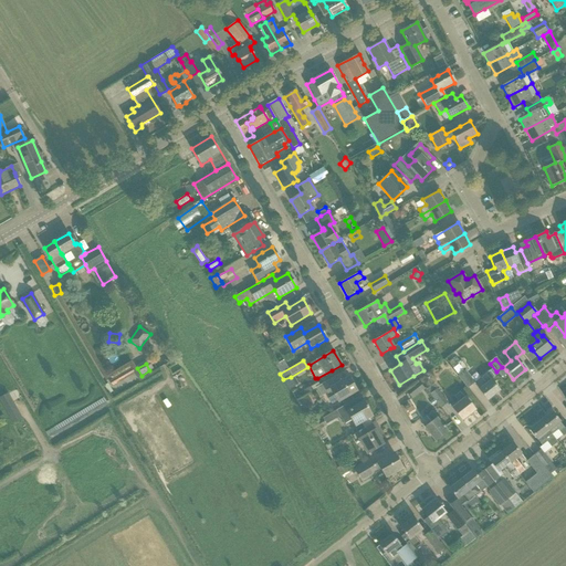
[(112,385),(118,381),(119,383),(135,374),(129,365),(114,374),(116,376),(108,380),(112,385)]
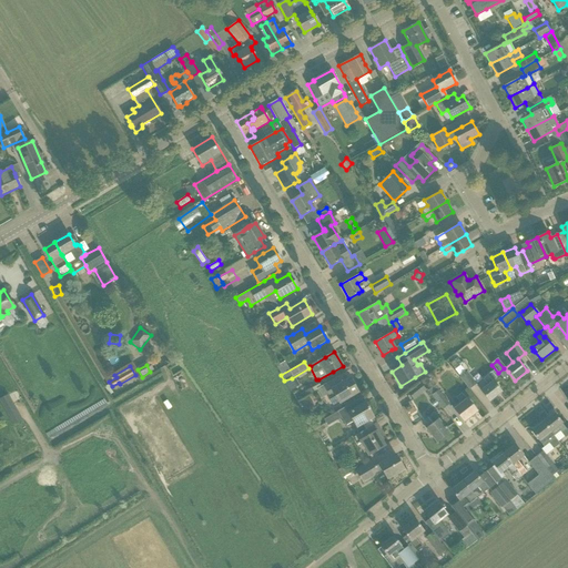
[(476,384),(466,371),(459,377),(469,389),(476,384)]
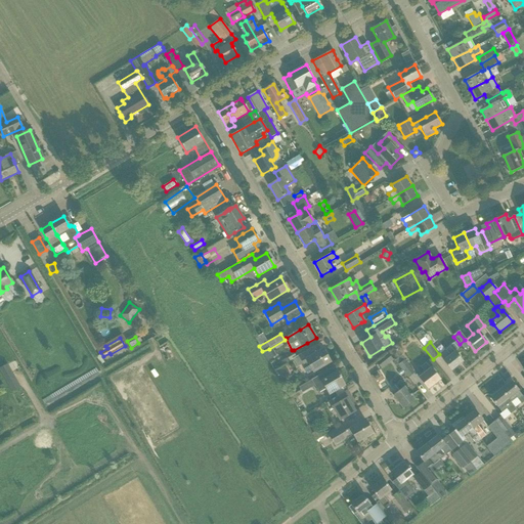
[(443,361),(444,362),(451,370),(463,361),(454,351),(457,349),(453,343),(445,350),(450,355),(443,361)]
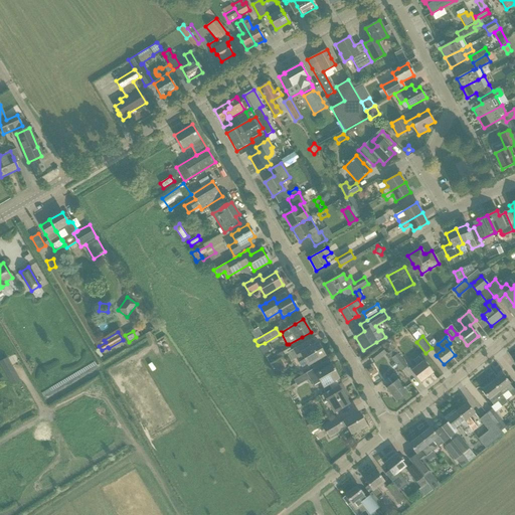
[(291,350),(287,353),(289,355),(291,360),(298,357),(301,354),(304,359),(299,363),(301,368),(307,364),(307,365),(316,360),(325,355),(317,343),(308,348),(305,342),(296,347),(293,349),(291,350)]
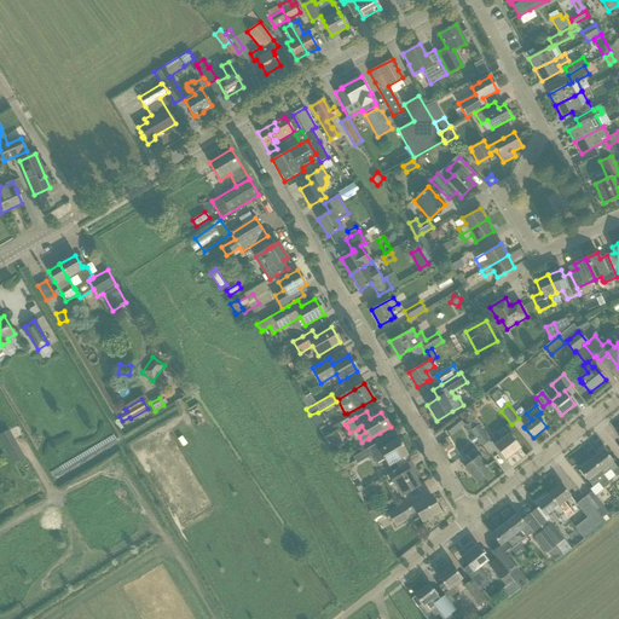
[(450,435),(464,424),(460,417),(445,428),(450,435)]
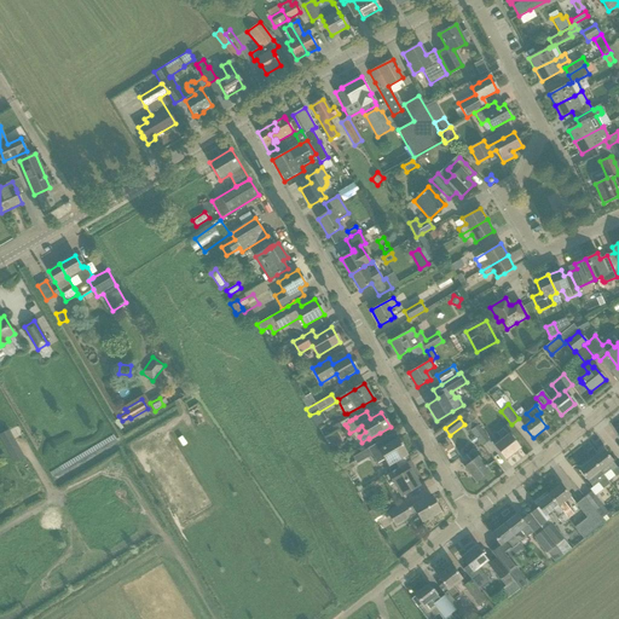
[(482,446),(490,440),(474,420),(467,426),(482,446)]
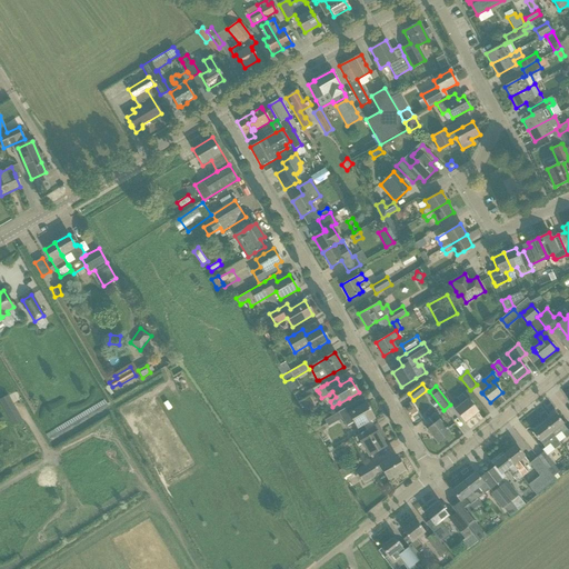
[(455,409),(458,413),(465,422),(478,412),(468,399),(467,400),(462,393),(457,398),(461,405),(455,409)]
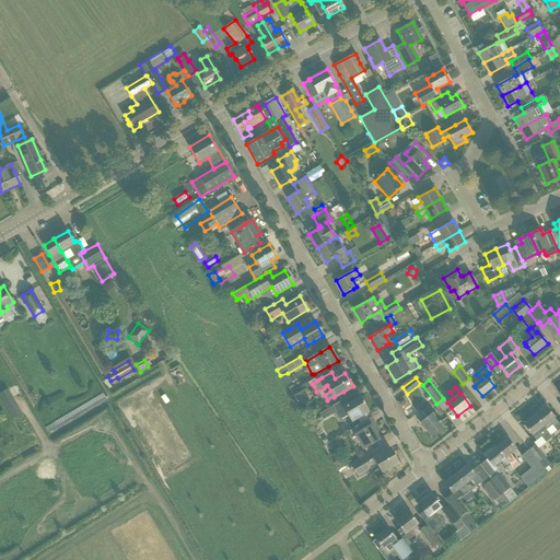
[(7,389),(0,393),(0,395),(4,404),(12,398),(7,389)]
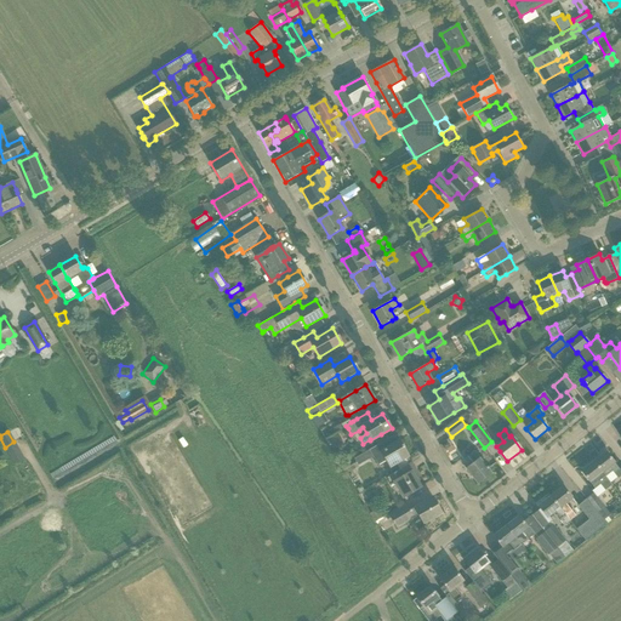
[(336,434),(328,439),(334,449),(341,444),(336,434)]
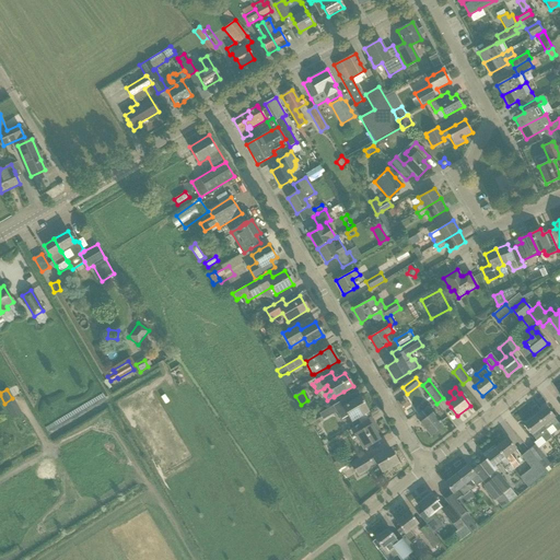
[(333,406),(307,420),(307,421),(311,427),(336,412),(340,420),(348,416),(351,421),(358,418),(361,423),(371,418),(368,412),(368,411),(363,404),(364,403),(363,400),(362,401),(360,397),(350,404),(346,398),(337,404),(333,406)]
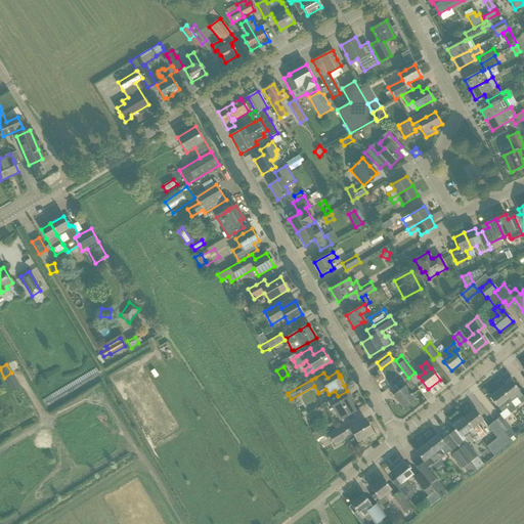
[(409,394),(408,391),(404,387),(405,386),(400,380),(394,385),(399,391),(393,395),(393,396),(394,395),(397,399),(396,400),(402,408),(415,399),(410,395),(411,395),(410,393),(409,394)]
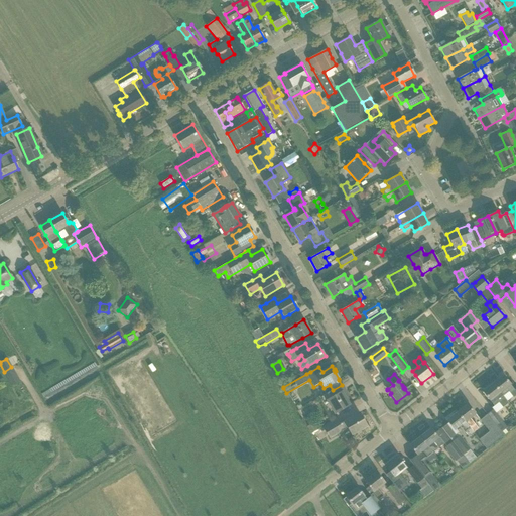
[(515,390),(510,383),(503,376),(493,384),(507,401),(513,396),(511,393),(515,390)]
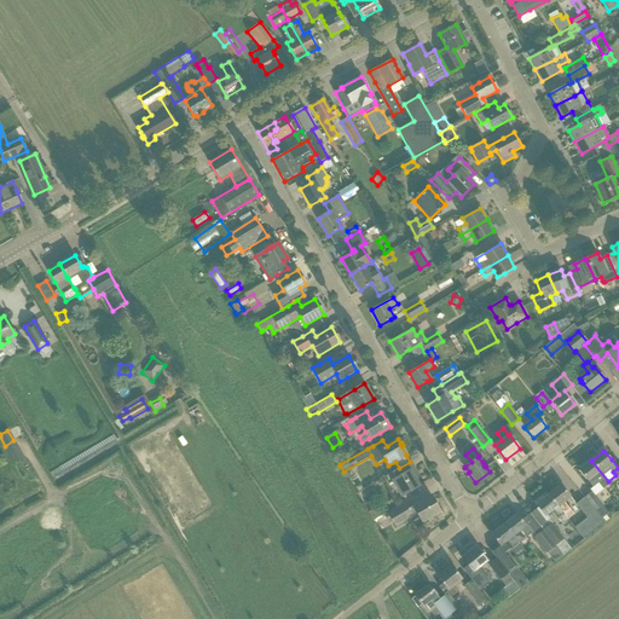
[(399,468),(388,474),(401,496),(409,492),(418,486),(410,470),(415,468),(410,461),(410,462),(399,468)]
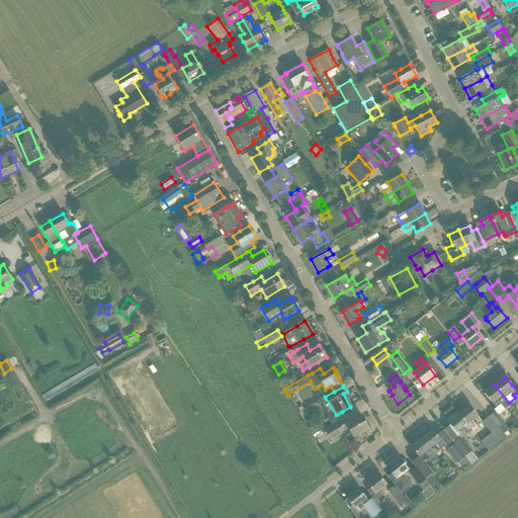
[(505,409),(510,405),(511,405),(509,403),(495,385),(485,394),(496,408),(501,404),(505,409)]
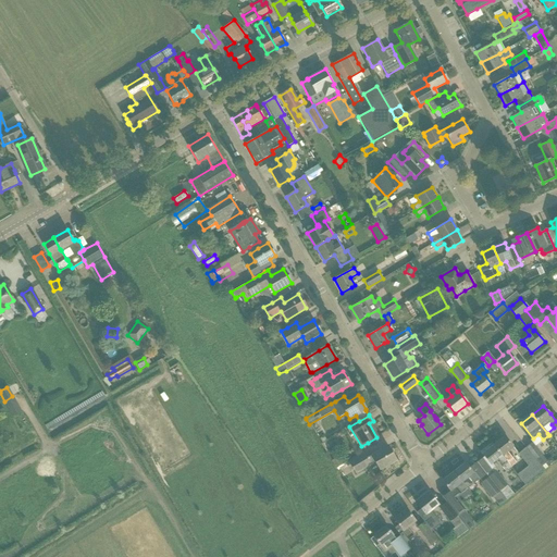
[(507,452),(512,447),(504,436),(494,445),(511,467),(516,463),(507,452)]
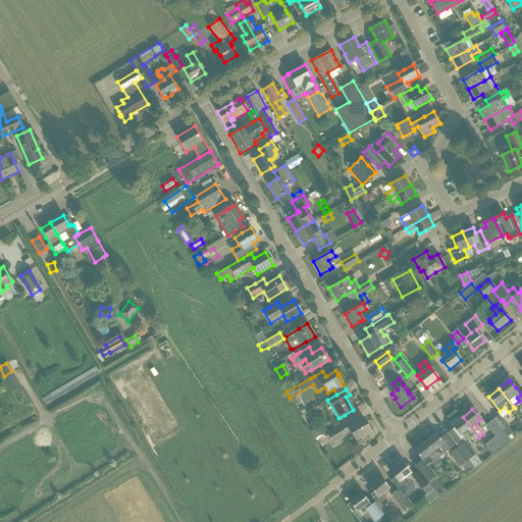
[(515,436),(508,426),(500,415),(493,420),(502,430),(504,433),(509,440),(515,436)]
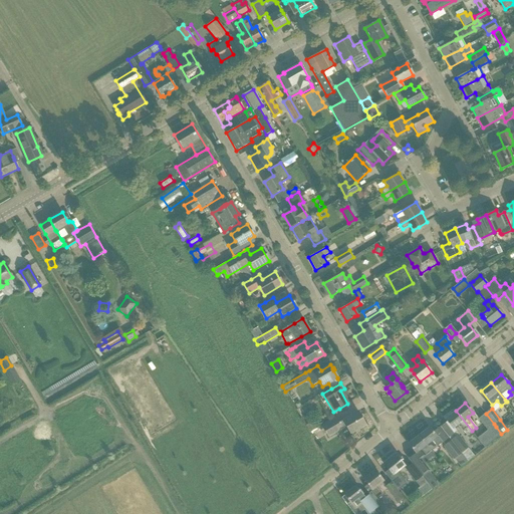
[(467,435),(472,431),(456,411),(452,414),(451,412),(444,417),(447,422),(440,427),(449,438),(451,441),(451,440),(461,453),(467,461),(474,456),(468,448),(469,448),(454,428),(458,425),(466,435),(467,435)]
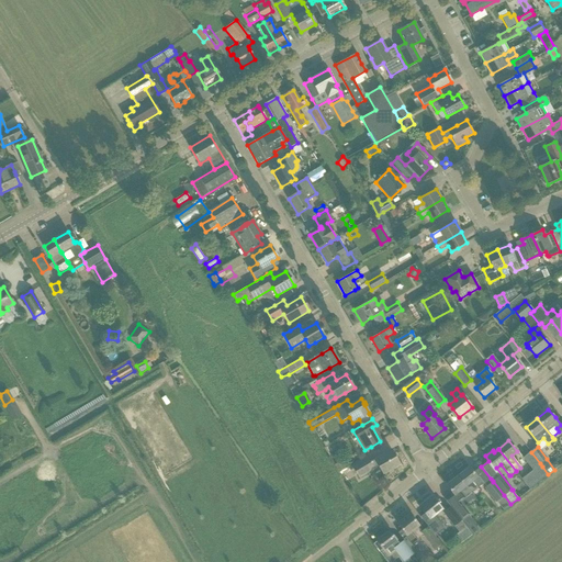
[(368,456),(351,465),(359,478),(379,467),(383,473),(400,464),(391,450),(371,461),(368,456)]
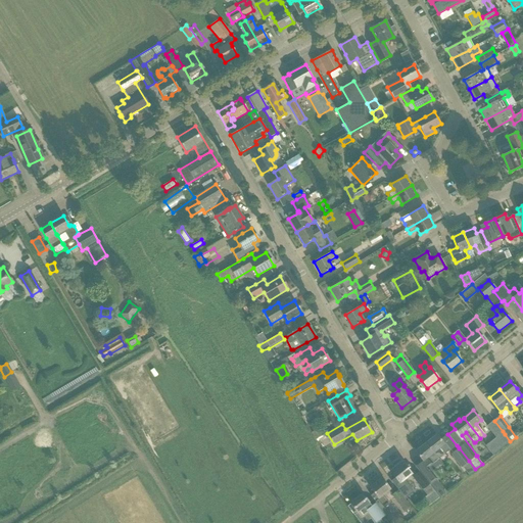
[(484,445),(492,456),(510,441),(505,434),(503,431),(494,421),(487,426),(495,437),(484,445)]
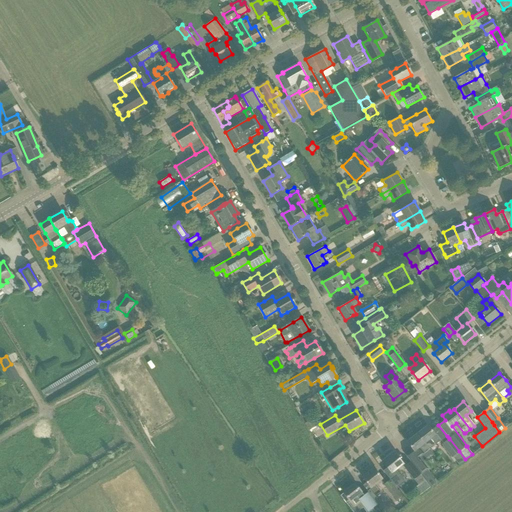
[(440,441),(447,436),(438,425),(431,431),(427,425),(417,434),(425,444),(428,448),(429,449),(440,441)]
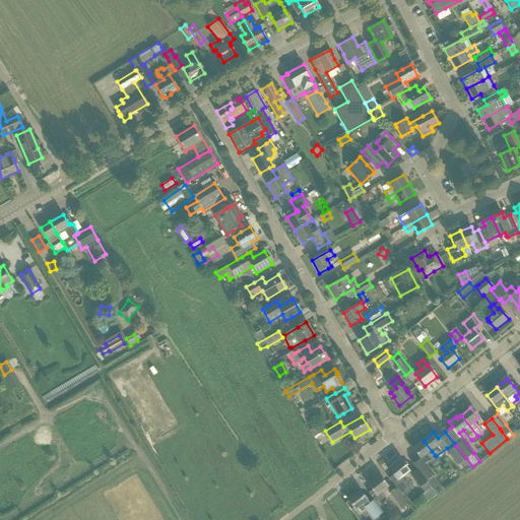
[(416,469),(427,481),(435,475),(426,464),(436,456),(435,455),(432,451),(424,441),(412,449),(420,458),(412,464),(416,469)]
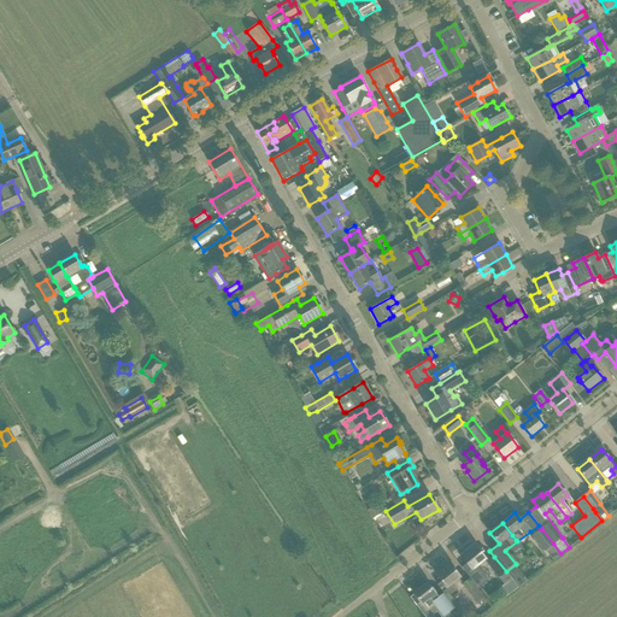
[(553,544),(541,528),(541,529),(532,536),(544,551),(553,544)]
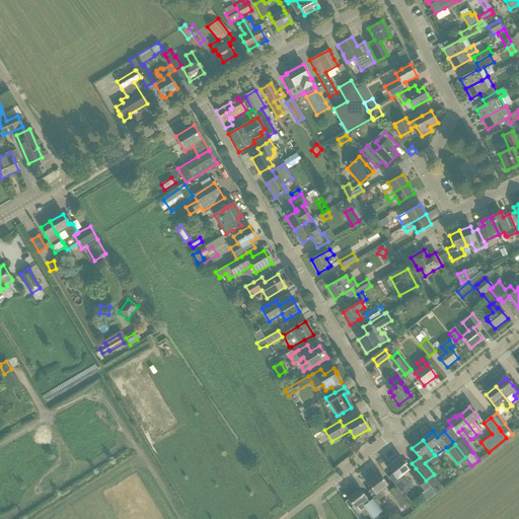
[(389,476),(393,482),(392,483),(401,495),(411,488),(401,476),(409,470),(398,458),(386,467),(392,474),(389,476)]
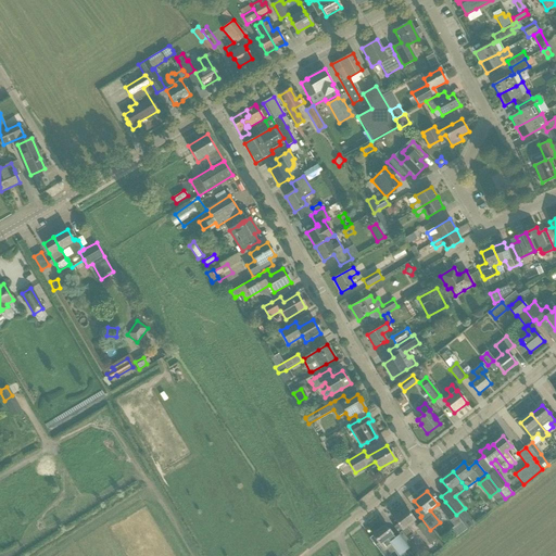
[(450,520),(456,515),(445,502),(439,507),(450,520)]
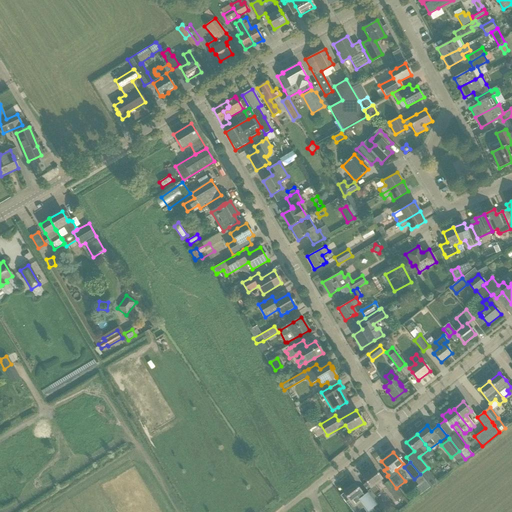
[(362,485),(367,491),(368,491),(375,500),(376,499),(375,496),(380,492),(374,485),(382,479),(379,476),(373,468),(372,469),(370,468),(367,471),(367,472),(362,477),(366,482),(362,485)]
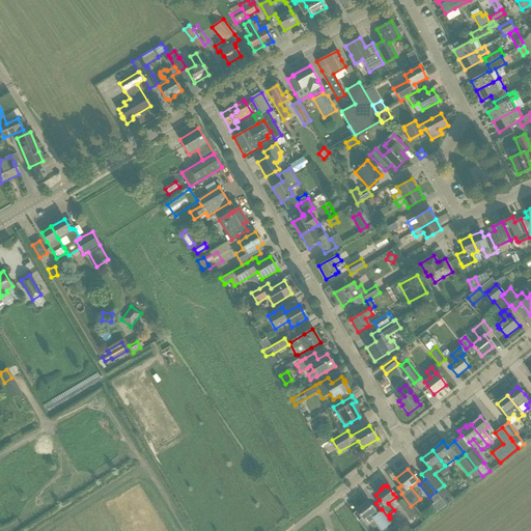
[(398,502),(409,515),(411,519),(417,514),(414,511),(404,498),(398,502)]
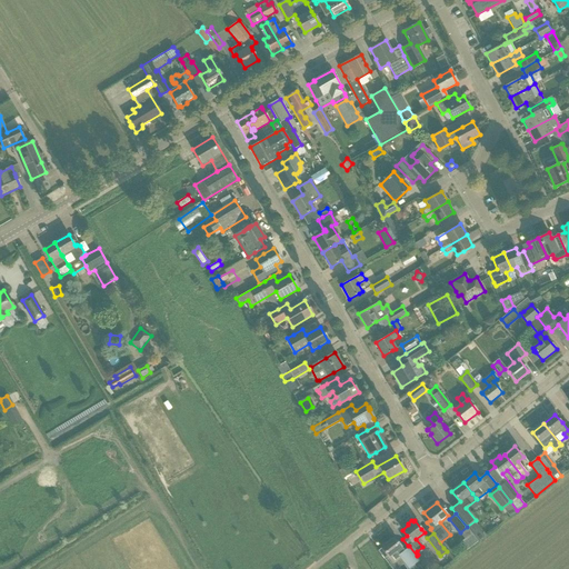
[(466,539),(462,542),(468,549),(478,541),(472,535),(466,539)]
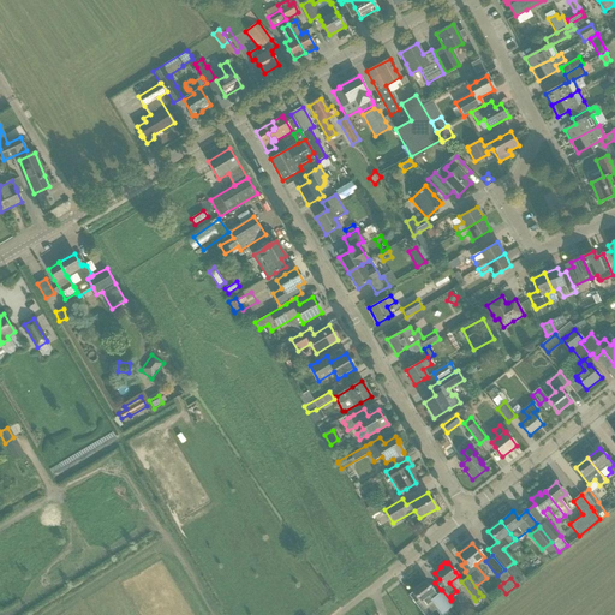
[(436,593),(434,591),(433,590),(425,580),(411,591),(412,592),(408,595),(422,613),(423,614),(428,614),(435,610),(439,614),(443,614),(448,611),(447,610),(453,605),(449,601),(451,601),(442,590),(441,590),(436,593)]
